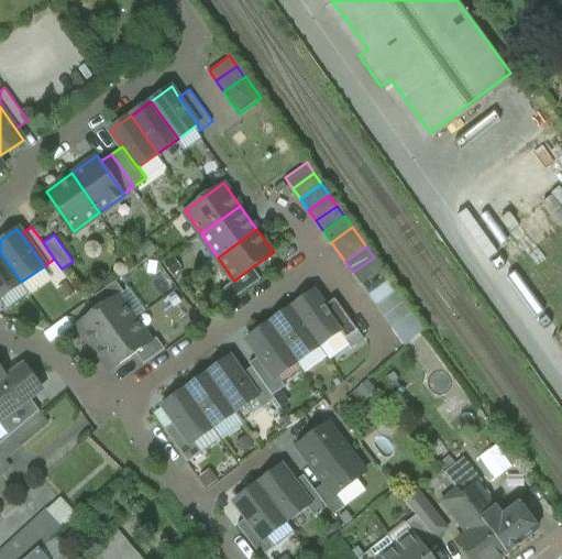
[(0,252),(0,297),(21,282),(0,252)]
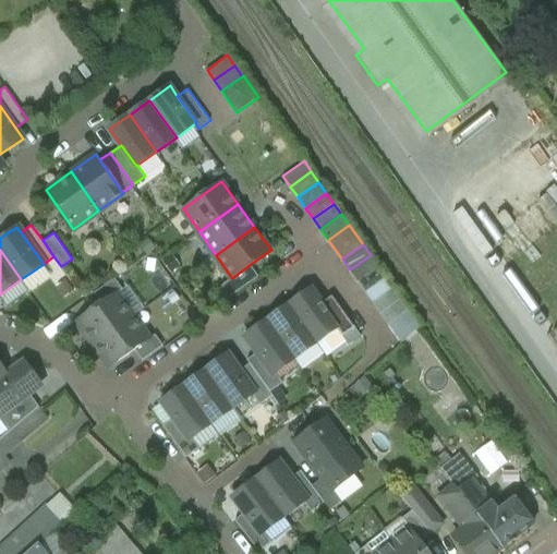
[(371,255),(350,269),(358,280),(378,265),(371,255)]
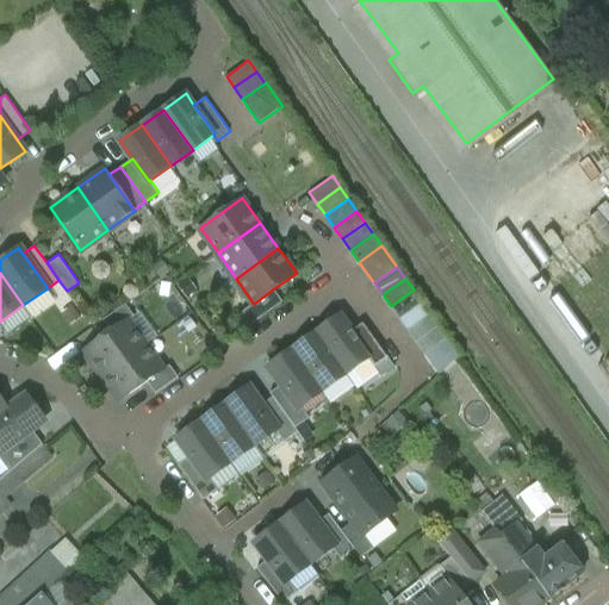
[(57,303),(48,288),(23,305),(33,320),(57,303)]
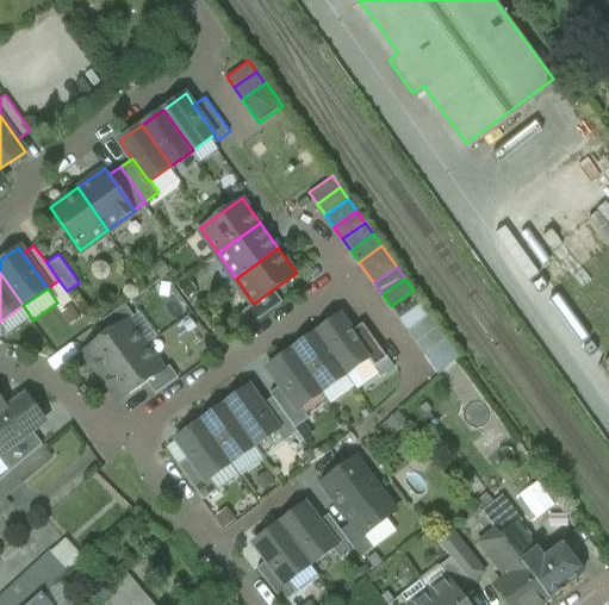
[(274,288),(254,304),(253,303),(238,312),(248,325),(283,300),(274,288)]
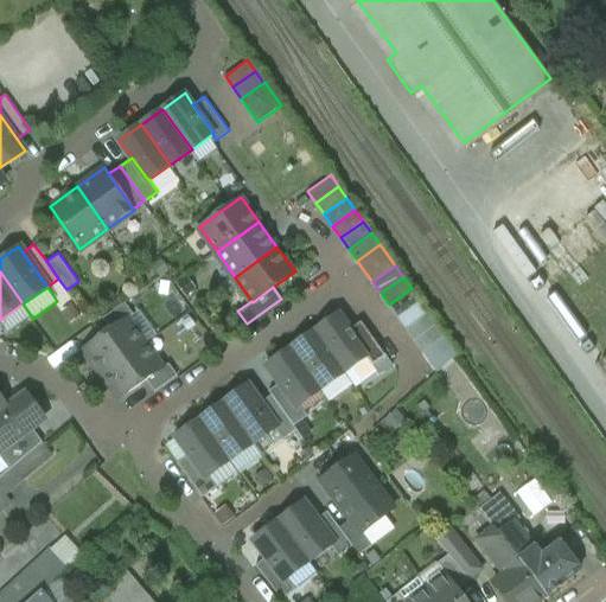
[(412,288),(389,305),(397,316),(399,315),(419,301),(420,300),(412,288)]
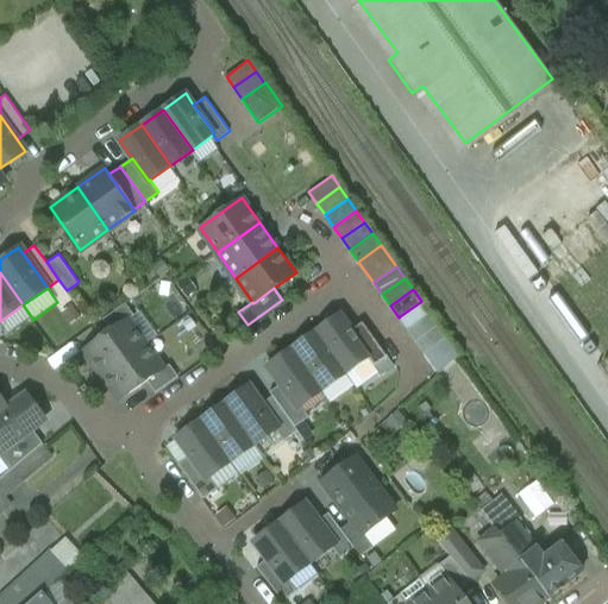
[(125,301),(102,318),(111,329),(127,318),(129,318),(135,313),(125,301)]
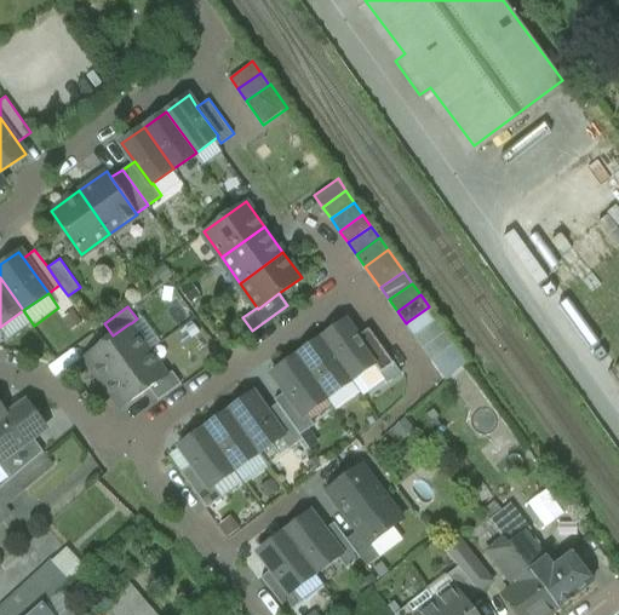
[(428,308),(407,322),(416,334),(435,320),(428,308)]
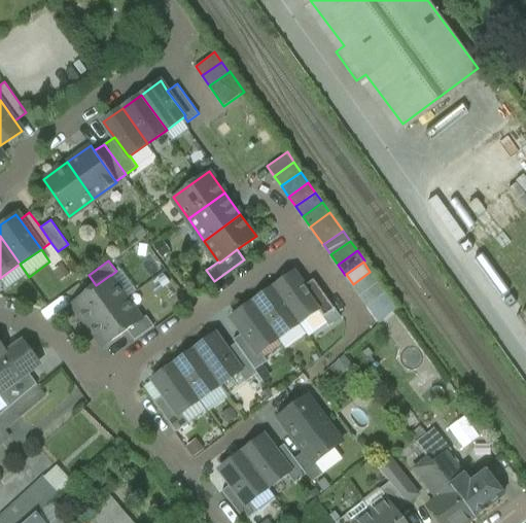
[(116,271),(111,275),(127,297),(139,287),(125,266),(116,271)]
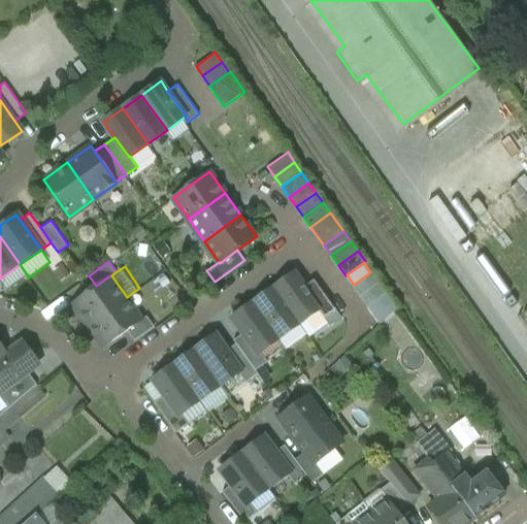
[(354,285),(353,285),(360,295),(380,281),(372,271),(370,272),(354,285)]
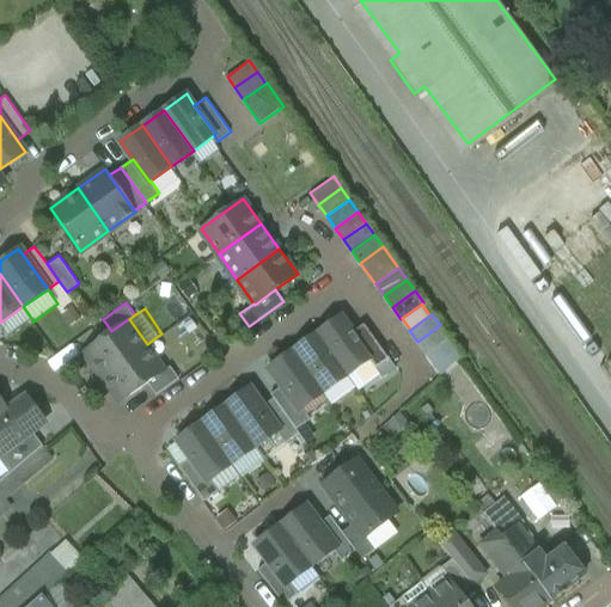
[(353,330),(342,316),(318,332),(347,373),(370,357),(371,356),(353,330)]
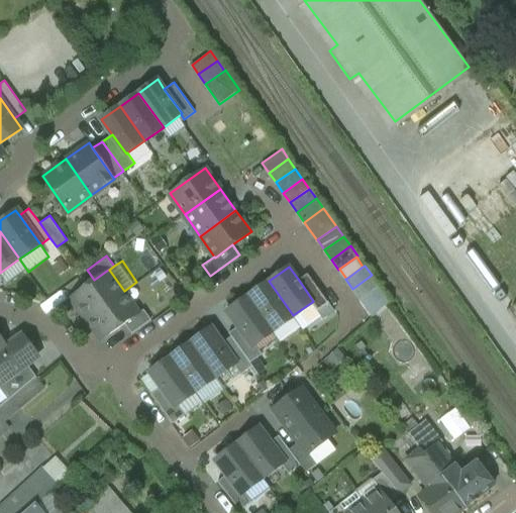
[(94,280),(73,295),(80,305),(78,306),(86,318),(124,291),(109,270),(108,270),(94,280)]
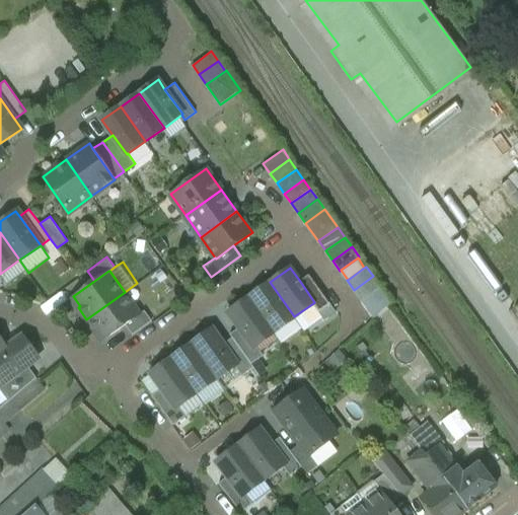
[(330,303),(309,273),(299,280),(314,302),(313,303),(319,311),(330,303)]
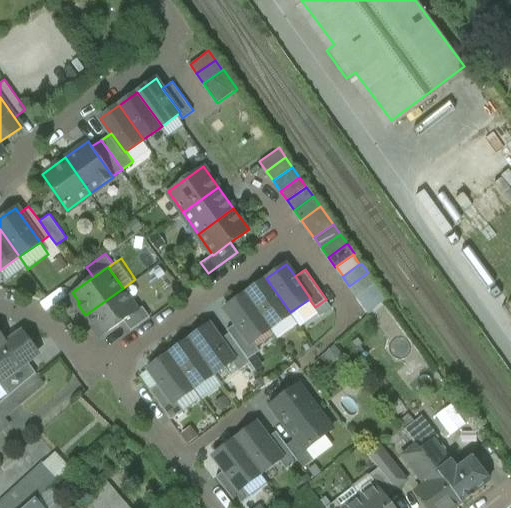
[(368,272),(349,286),(356,296),(375,282),(368,273),(368,272)]
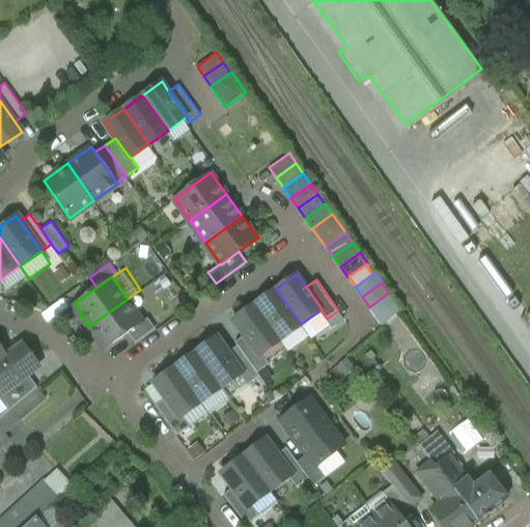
[(276,288),(255,304),(280,339),(301,324),(276,288)]
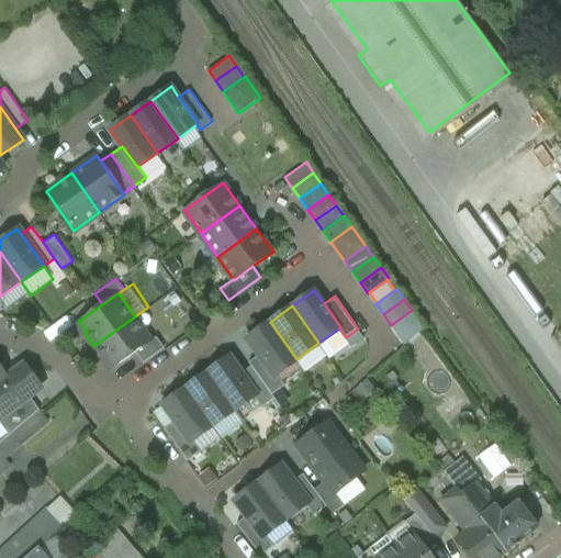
[(412,310),(391,325),(404,344),(424,327),(412,310)]
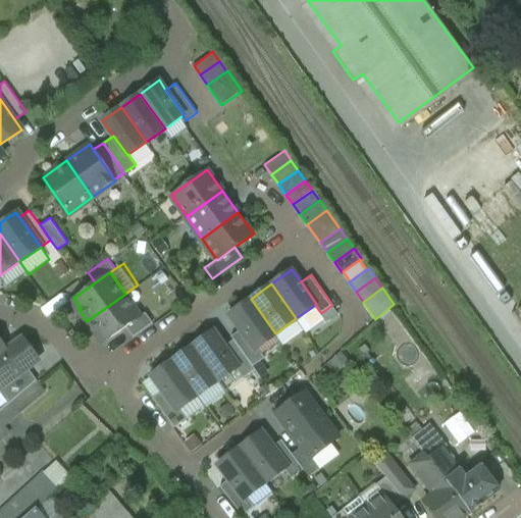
[(125,294),(87,321),(95,332),(97,331),(104,342),(126,325),(141,315),(141,314),(125,294)]
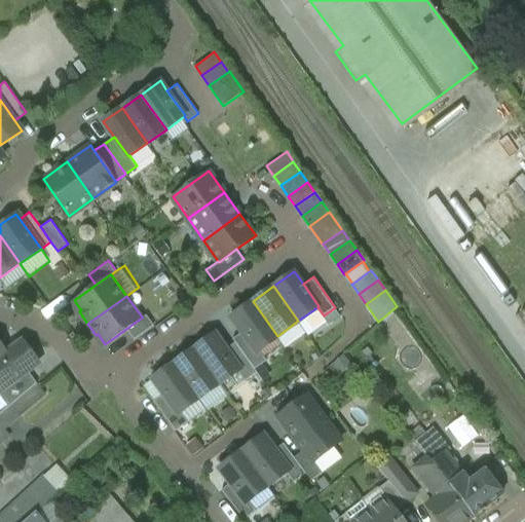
[(277,336),(253,301),(232,315),(244,331),(258,350),(260,349),(277,336)]
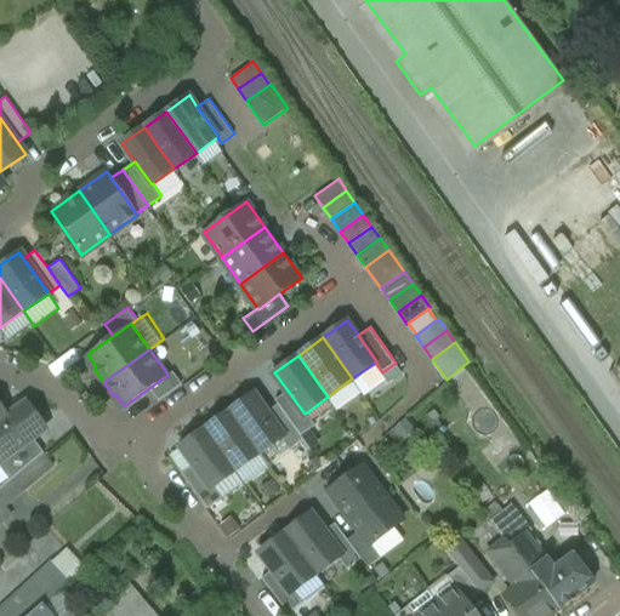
[(168,375),(151,387),(159,399),(182,382),(174,370),(168,374),(168,375)]
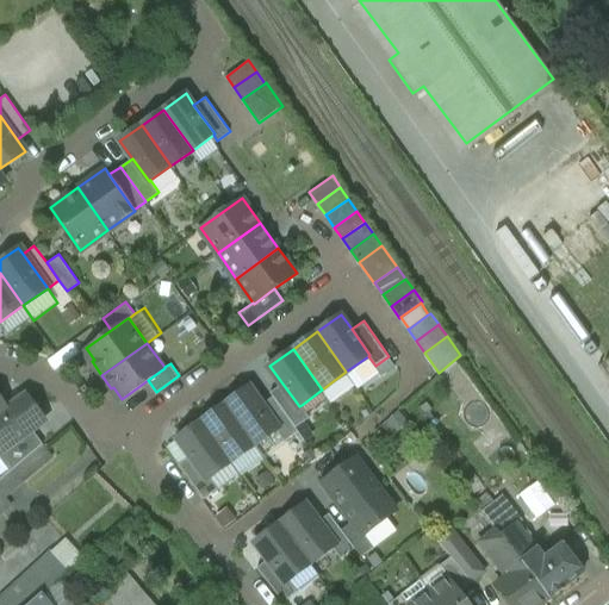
[(299,406),(283,384),(271,392),(273,395),(296,426),(309,416),(302,405),(299,406)]
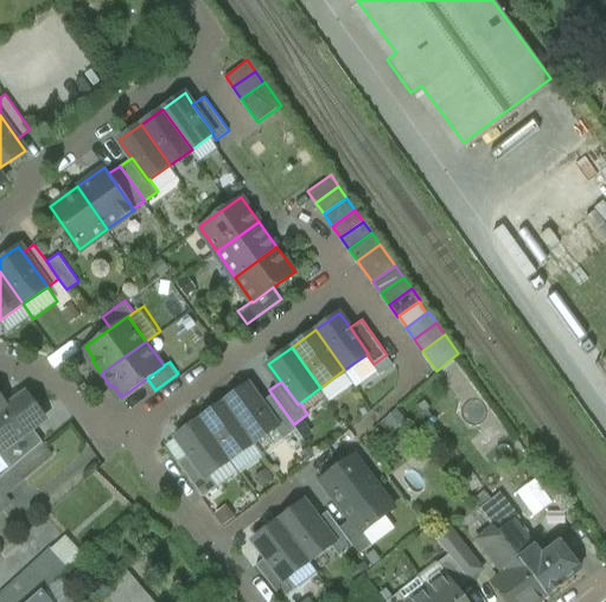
[(248,384),(224,402),(254,442),(274,427),(276,424),(261,402),(248,384)]
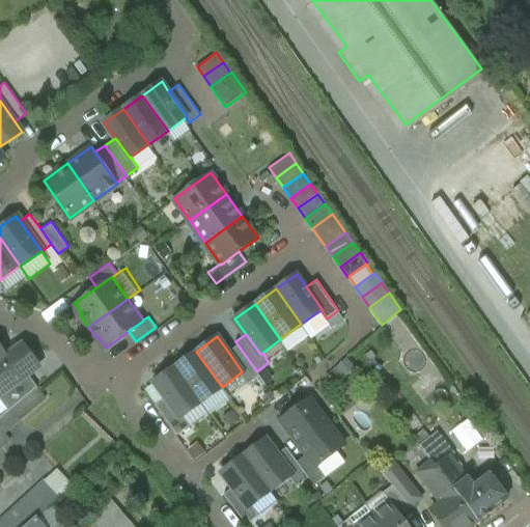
[(23,343),(6,356),(6,357),(0,361),(0,386),(2,390),(3,391),(28,372),(38,365),(23,343)]
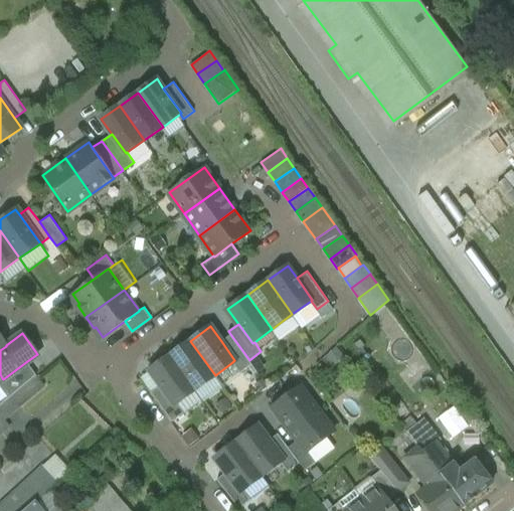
[(249,360),(230,334),(221,341),(234,360),(232,362),(239,372),(251,363),(249,360)]
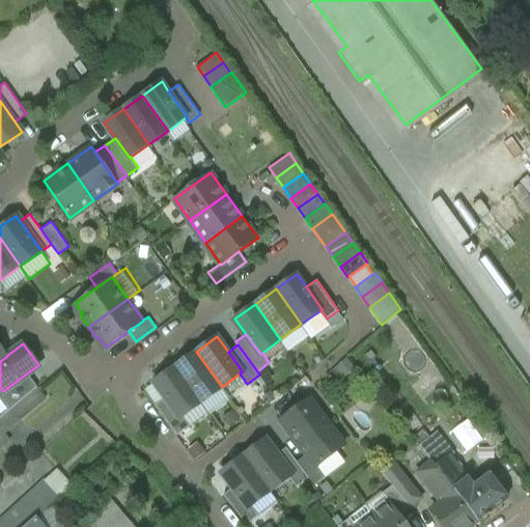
[(196,352),(175,366),(201,401),(222,387),(196,352)]
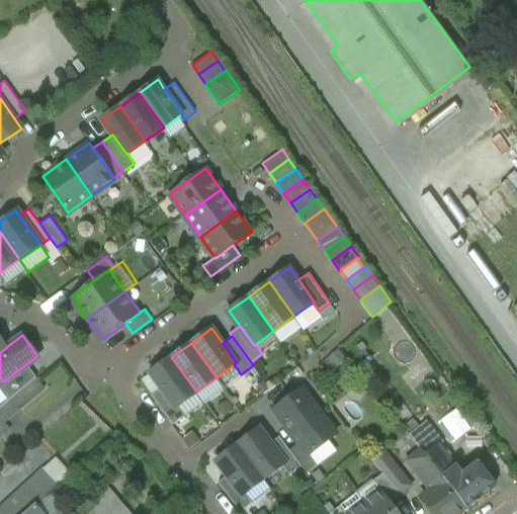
[(196,392),(171,357),(151,371),(162,387),(176,406),(178,405),(196,392)]
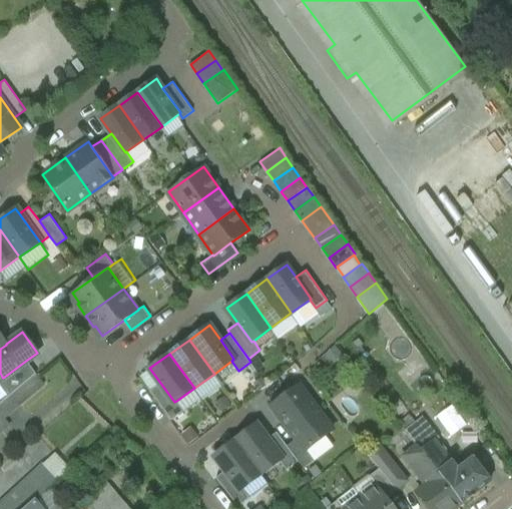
[(412,379),(429,372),(422,357),(405,364),(412,379)]
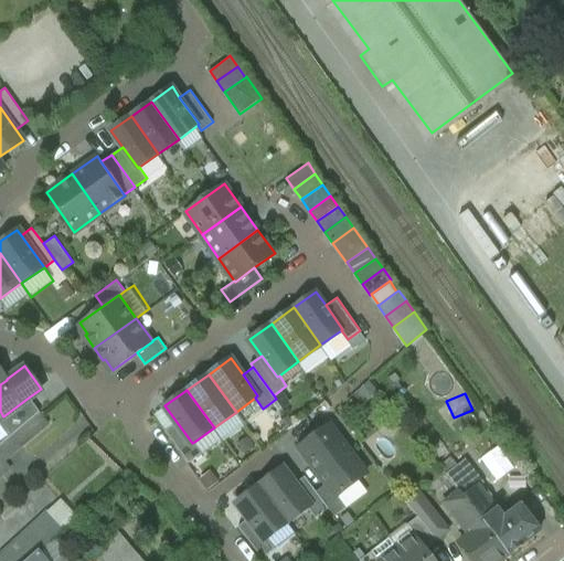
[(30,397),(3,416),(2,415),(0,416),(0,423),(10,436),(14,433),(40,411),(30,397)]
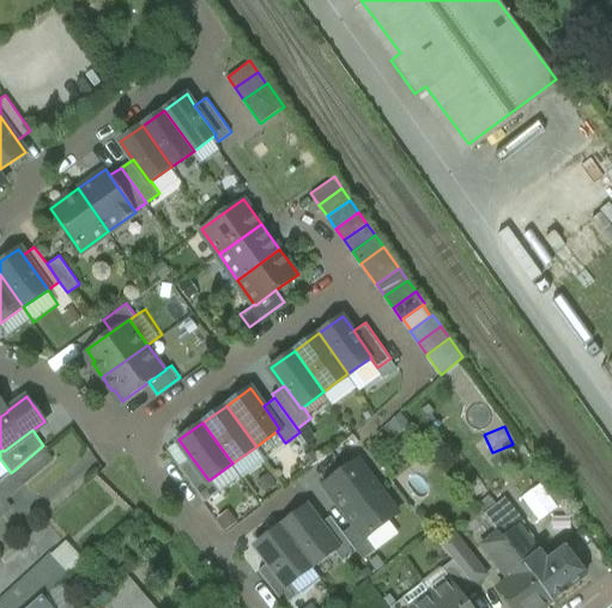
[(169,447),(182,464),(192,457),(179,439),(169,447)]
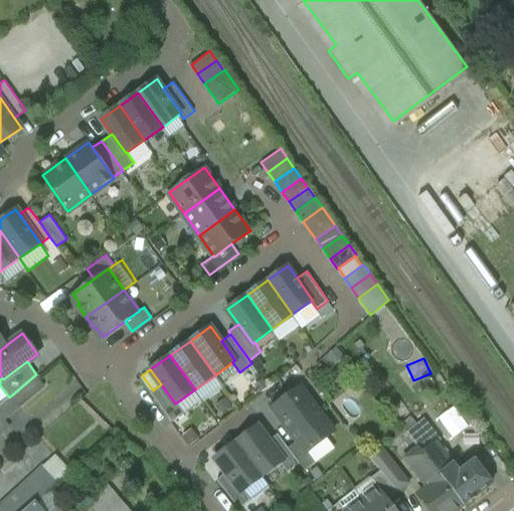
[(36,374),(13,394),(21,403),(43,384),(36,374)]
